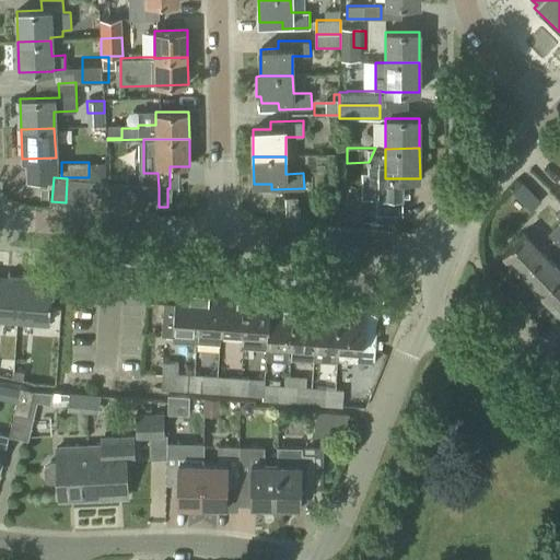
[(78,203),(80,179),(67,178),(66,202),(78,203)]
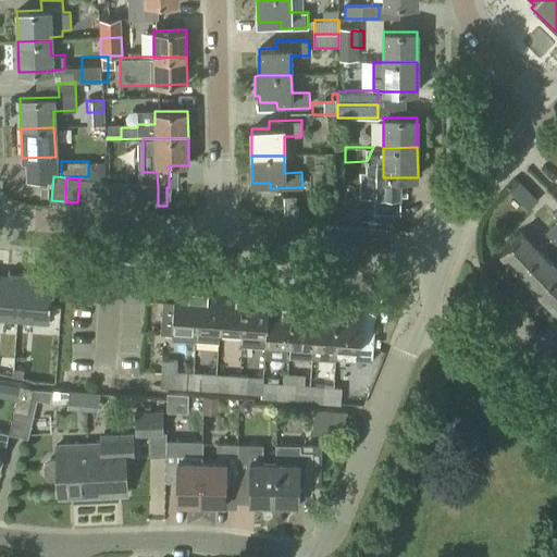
[(90,203),(91,180),(79,178),(77,202),(90,203)]
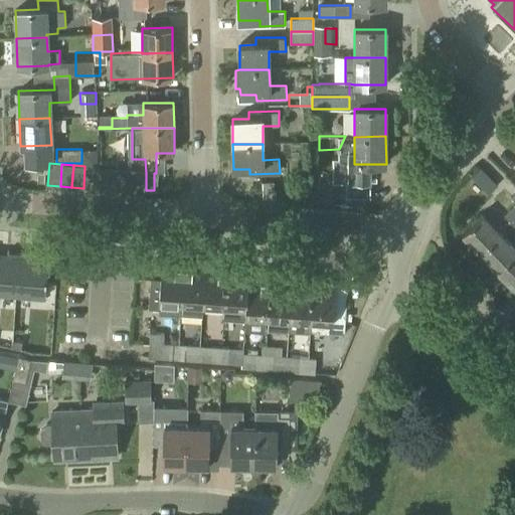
[(95,189),(97,167),(84,166),(83,188),(95,189)]
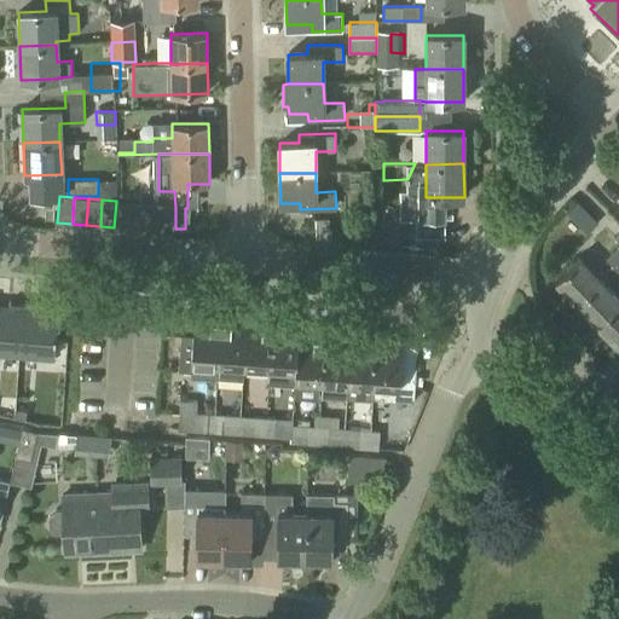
[(128,229),(131,202),(116,201),(114,227),(128,229)]
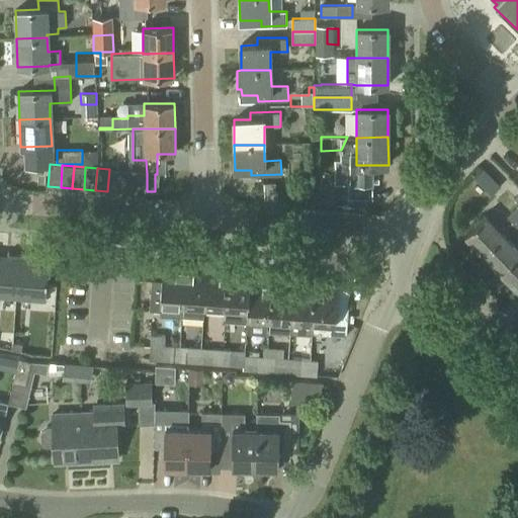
[(119,192),(121,170),(109,169),(107,191),(119,192)]
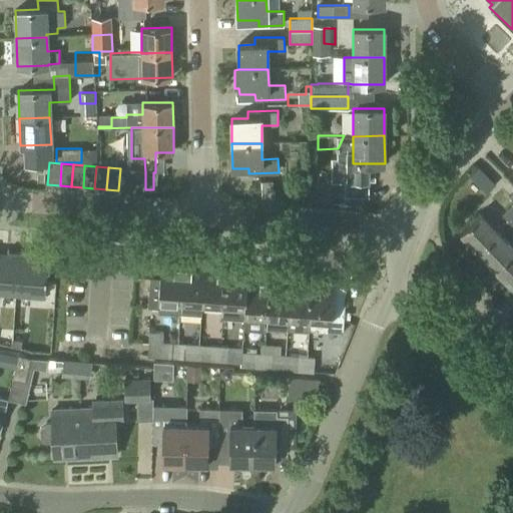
[(130,191),(131,169),(120,168),(118,190),(130,191)]
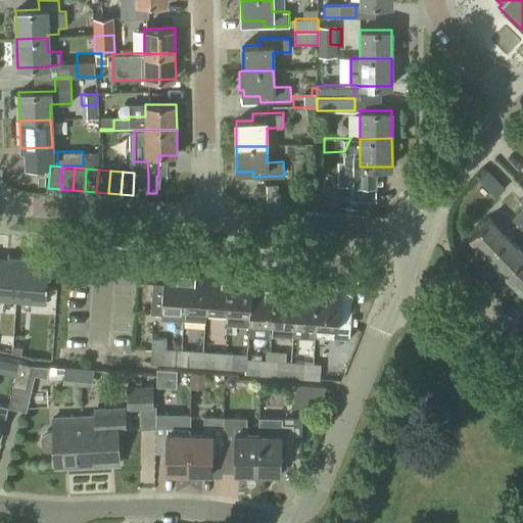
[(134,173),(133,195),(145,195),(147,174),(134,173)]
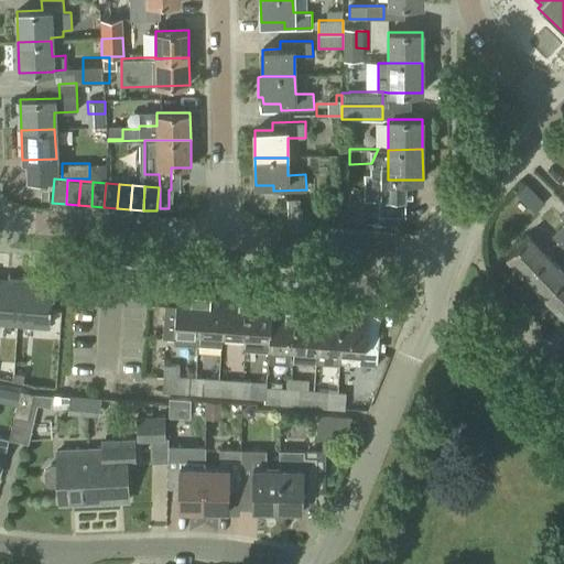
[(563,238),(563,210),(560,215),(563,219),(563,223),(552,235),(560,243),(563,238)]
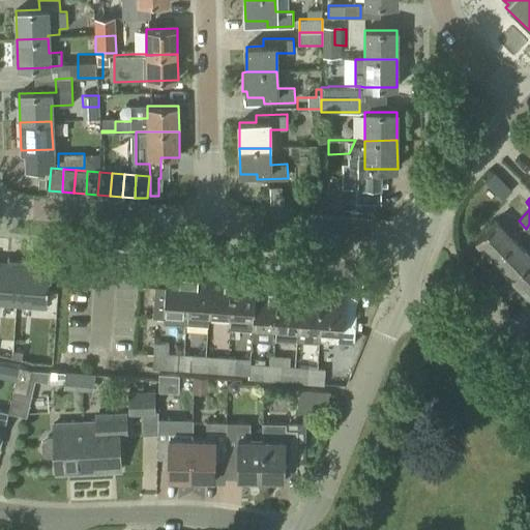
[(493,261),(514,240),(496,221),(474,241),(493,261)]
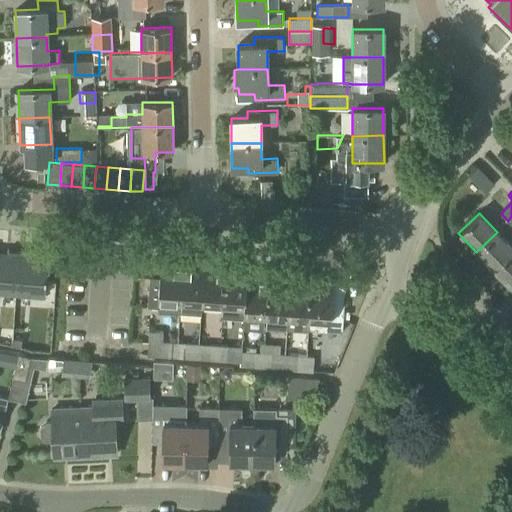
[(493,270),(511,251),(511,247),(497,232),(476,252),(493,270)]
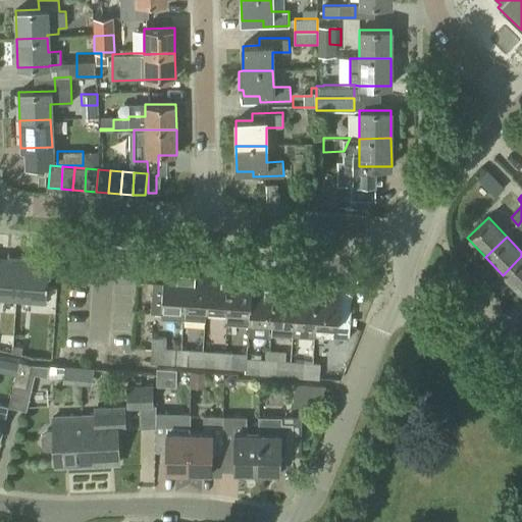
[(0,255),(0,294),(16,296),(19,255),(8,254),(8,256),(0,255)]
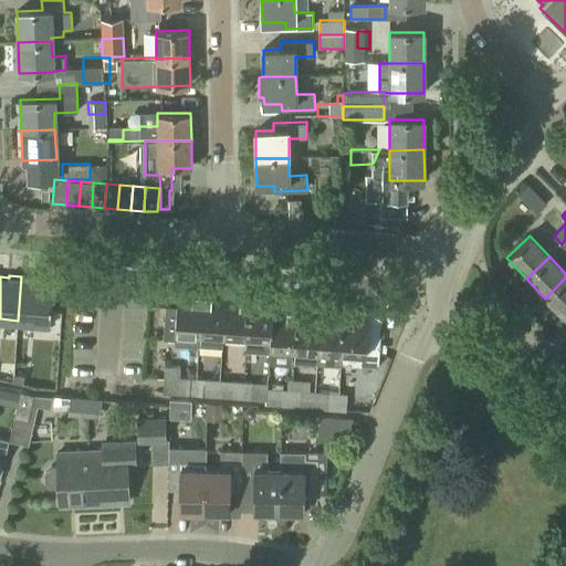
[(21,276),(18,321),(49,323),(52,281),(34,280),(34,278),(21,276)]
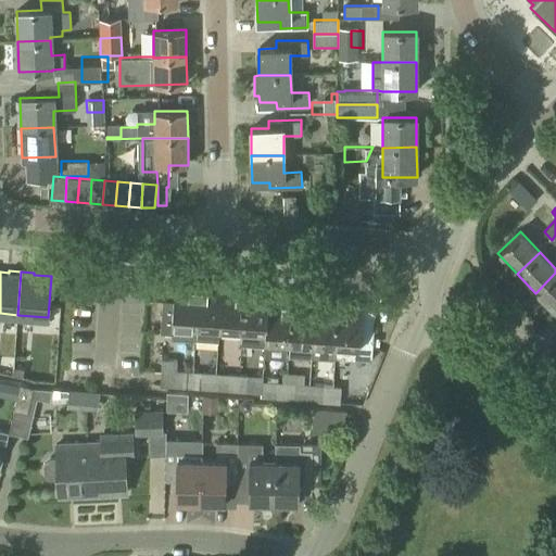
[(555,273),(535,293),(555,313),(555,311),(555,273)]
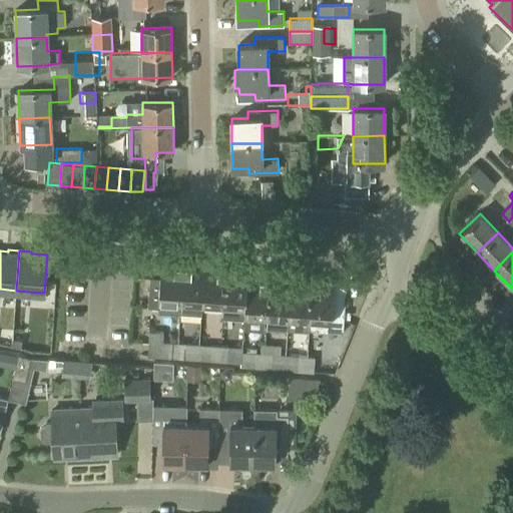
[(206,265),(205,270),(203,269),(200,305),(222,306),(224,279),(224,271),(225,271),(226,270),(225,270),(225,265),(223,263),(214,262),(211,265),(206,265)]
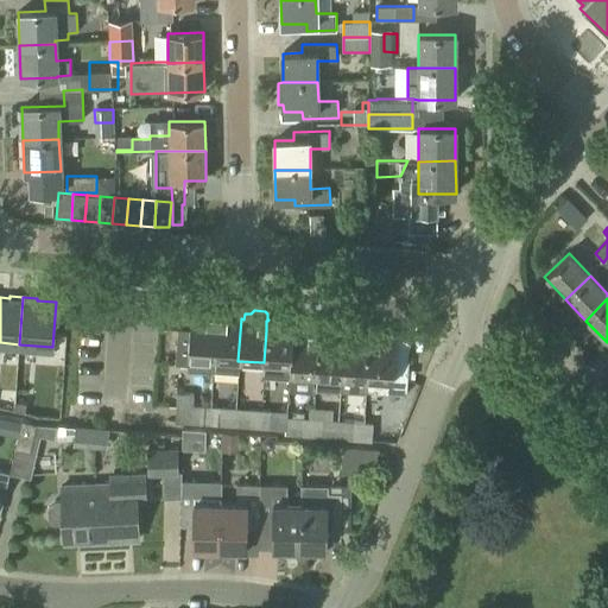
[(188,335),(177,334),(175,365),(190,365),(190,358),(213,359),(215,328),(215,317),(189,315),(188,335)]
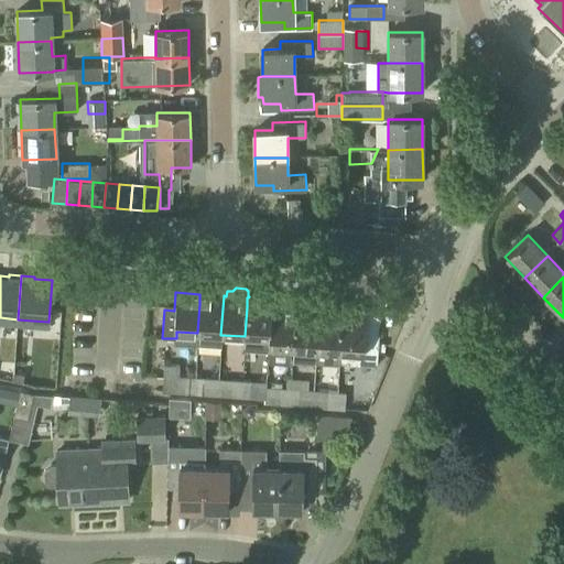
[(220,335),(224,295),(199,294),(199,304),(197,333),(196,344),(208,345),(209,334),(220,335)]
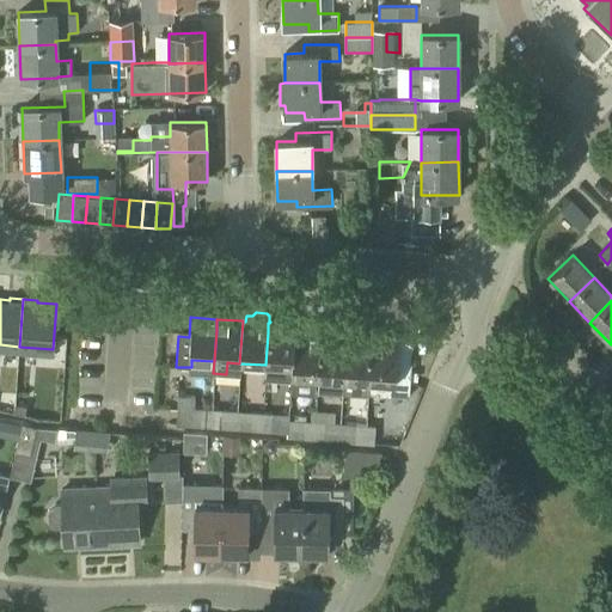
[(265,379),(291,381),(292,367),(291,367),(293,335),(294,324),(270,322),(269,323),(268,323),(268,332),(265,365),(267,365),(265,379)]
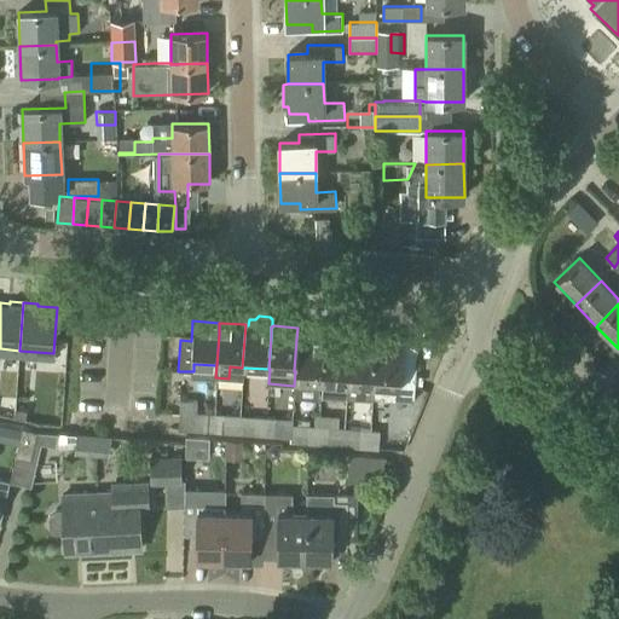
[(298,328),(296,339),(294,371),(295,371),(294,386),(319,387),(323,339),(323,335),(319,331),(310,331),(305,334),(305,337),(298,337),(298,328)]
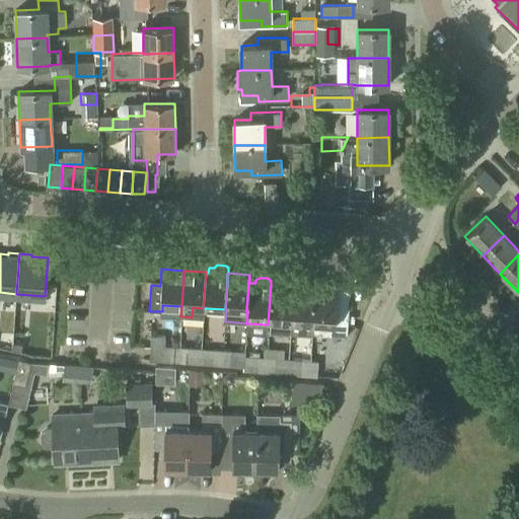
[(299,287),(293,286),(290,322),(301,323),(300,335),(310,335),(311,324),(313,297),(314,287),(314,281),(313,280),(302,279),(299,282),(299,287)]
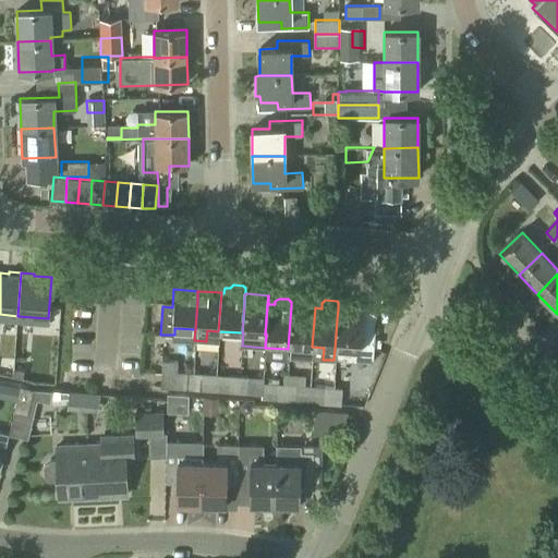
[(373,331),(361,331),(362,306),(358,303),(342,302),(339,304),(338,302),(338,308),(337,319),(335,349),(359,350),(358,361),(371,362),(373,331)]
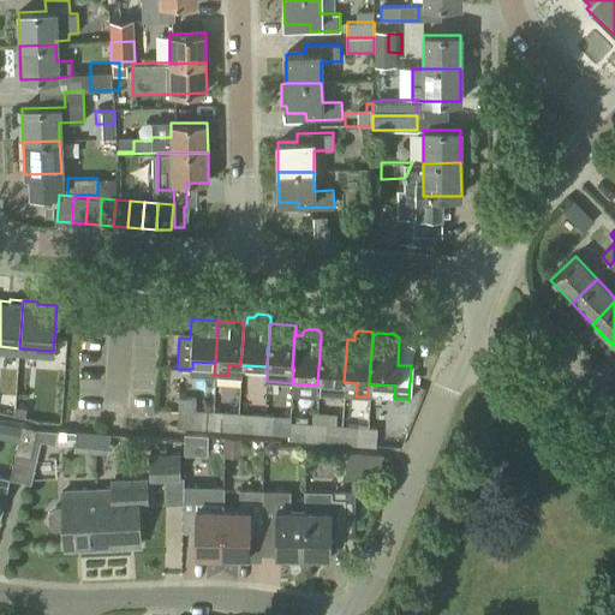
[(318,380),(344,382),(347,339),(321,336),(317,384),(318,384),(318,380)]
